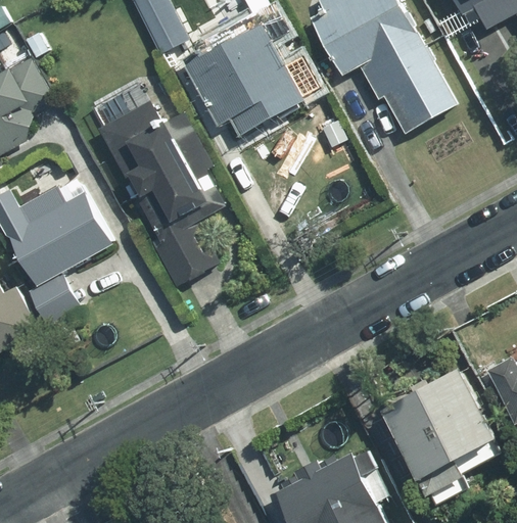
[(166,0),(133,0),(132,1),(158,53),(186,38),(166,0)]
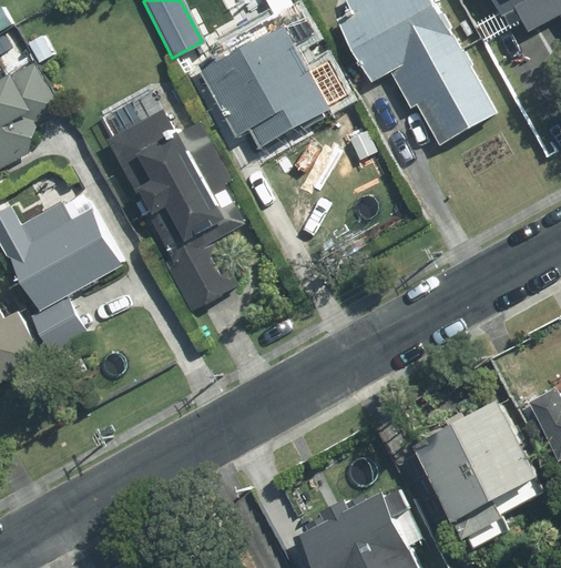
[(495,114),(429,0),(345,0),(353,12),(338,21),(373,81),(389,71),(410,107),(415,104),(438,145),(495,114)]
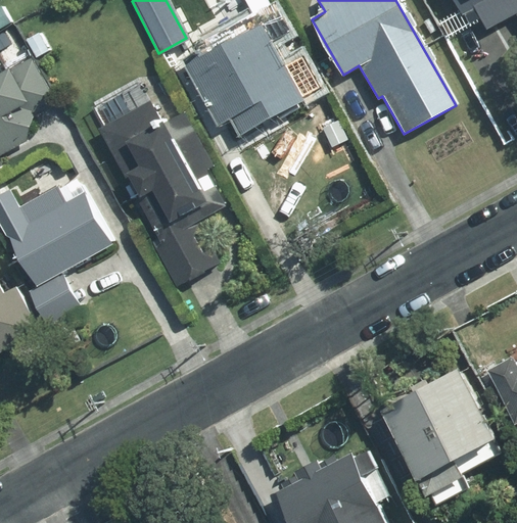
[(516,0),(455,0),(469,25),(479,19),(485,30),(516,13),(516,14),(516,0)]
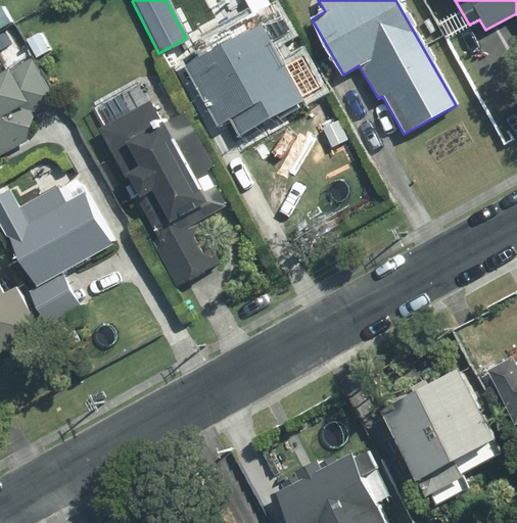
[(197,56),(185,62),(220,127),(232,120),(241,136),(302,102),(270,41),(288,32),(274,5),(236,27),(242,39),(200,61),(197,56)]
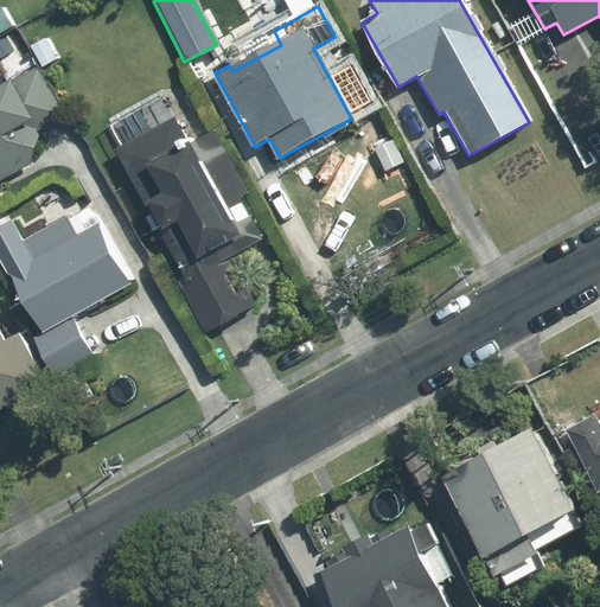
[(42,39),(27,48),(38,68),(52,59),(42,39)]
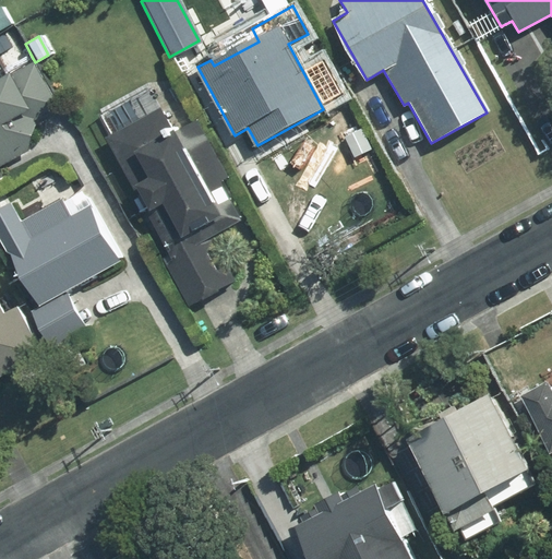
[(33,64),(0,82),(0,177),(0,165),(25,152),(33,127),(30,121),(56,107),(33,64)]
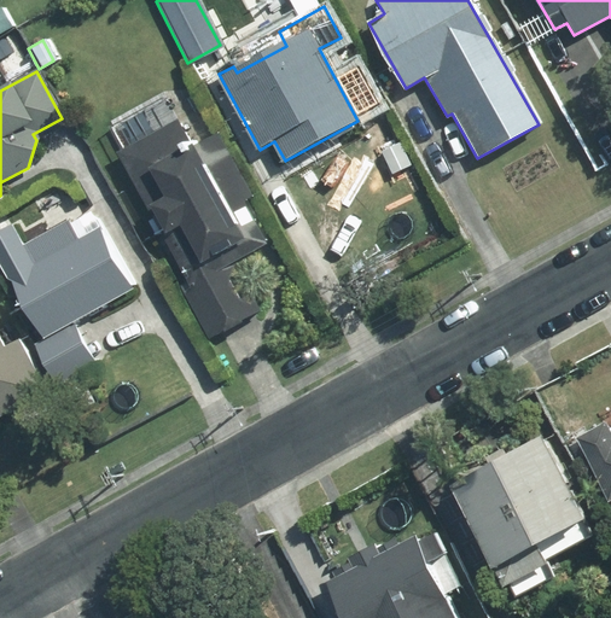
[(248,196),(215,136),(190,151),(175,122),(116,153),(151,220),(147,222),(153,235),(161,231),(188,283),(180,287),(208,338),(256,312),(231,264),(265,246),(239,200),(248,196)]
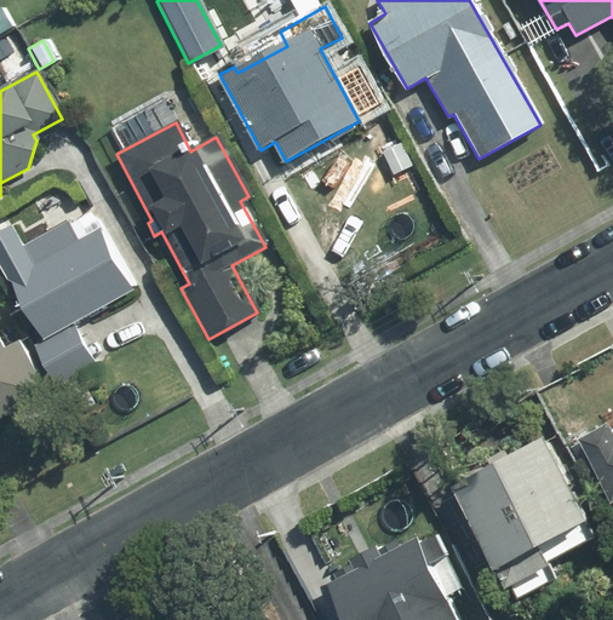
[(34,345),(56,386),(93,366),(70,323),(131,291),(89,213),(23,248),(11,227),(0,233),(0,269),(9,283),(12,285),(43,342),(34,345)]
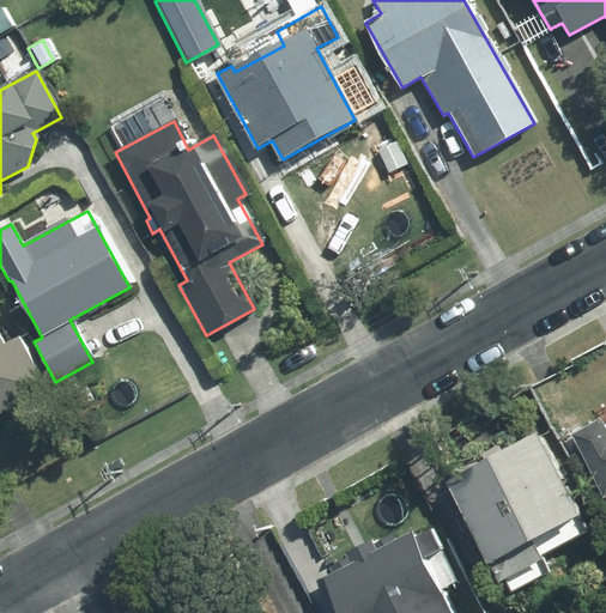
[(0,412),(42,389),(16,339),(4,346),(0,340),(0,412)]
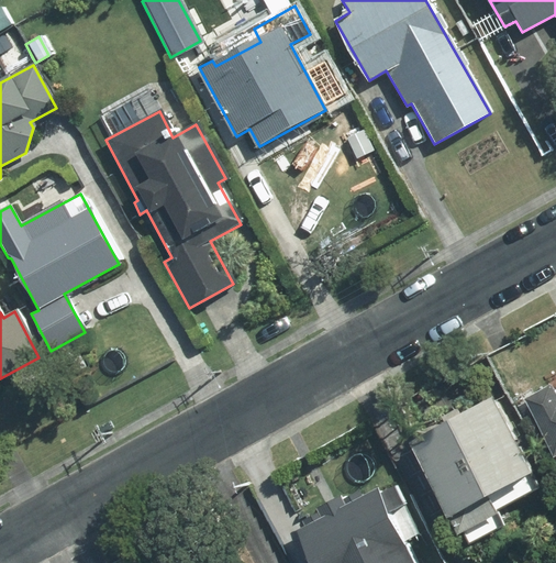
[(555,395),(548,382),(523,396),(555,451),(555,450),(555,395)]
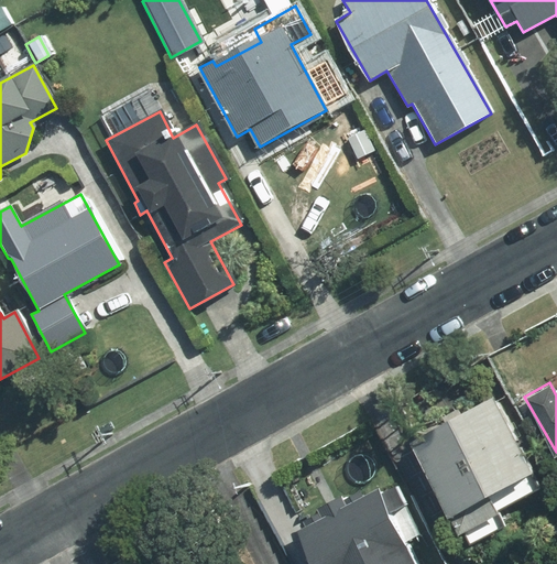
[(535,465),(495,392),(416,435),(466,527),(503,505),(493,488),(535,465)]
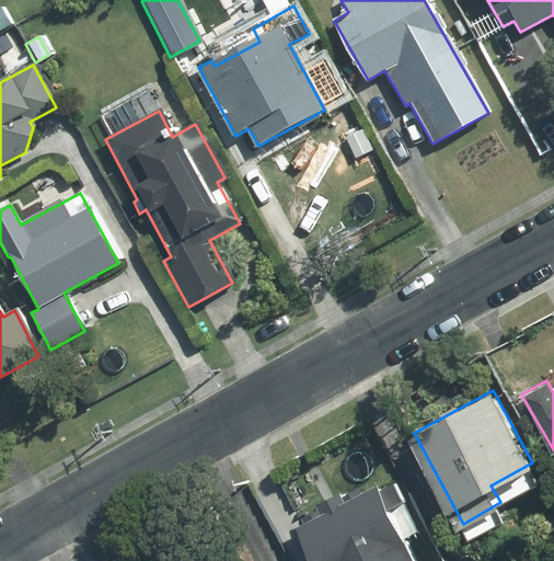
[(417,560),(376,484),(339,504),(335,497),(318,507),(319,510),(296,522),(318,560),(417,560)]
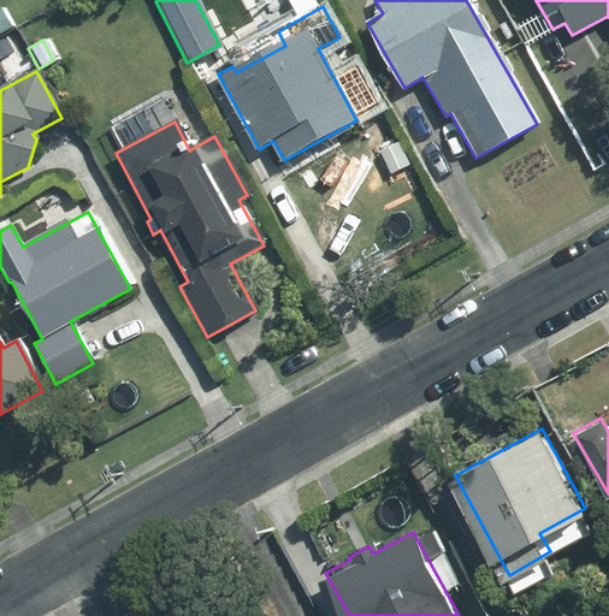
[(253,615),(246,602),(220,615),(253,615)]
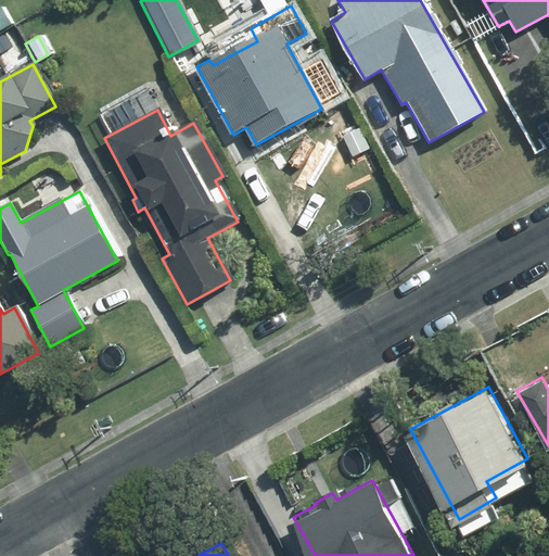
All buildings are outlined.
